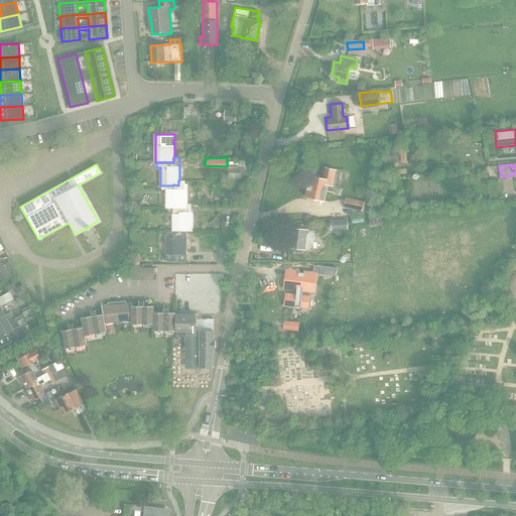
[(326,184),(331,185),(334,169),(321,167),(319,178),(307,176),(303,198),(323,201),(326,184)]
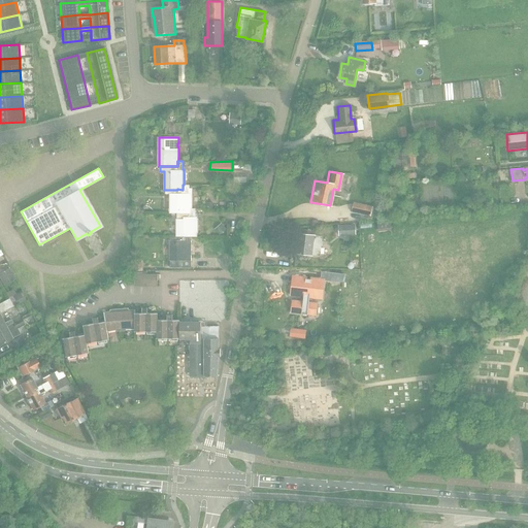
[(189,185),(184,185),(183,185),(183,190),(177,189),(177,190),(165,190),(165,194),(169,194),(169,212),(176,213),(184,213),(184,212),(190,212),(190,208),(191,208),(191,193),(189,193),(189,185)]
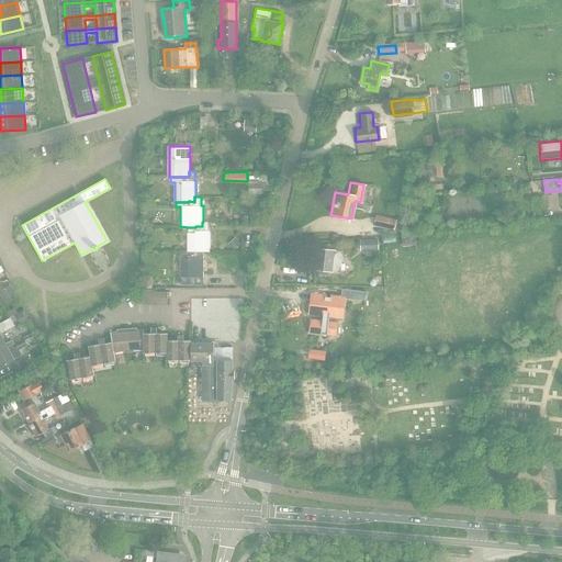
[(372,224),(388,226),(389,216),(374,214),(372,224)]
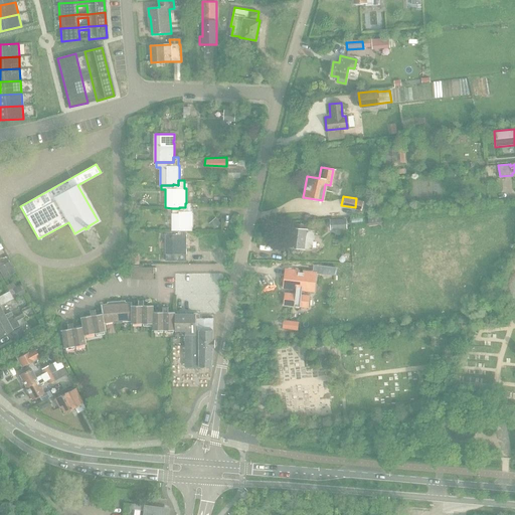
[(191,203),(186,203),(185,203),(185,207),(179,207),(179,208),(172,208),(172,230),(184,230),(192,230),(192,211),(191,211),(191,203)]
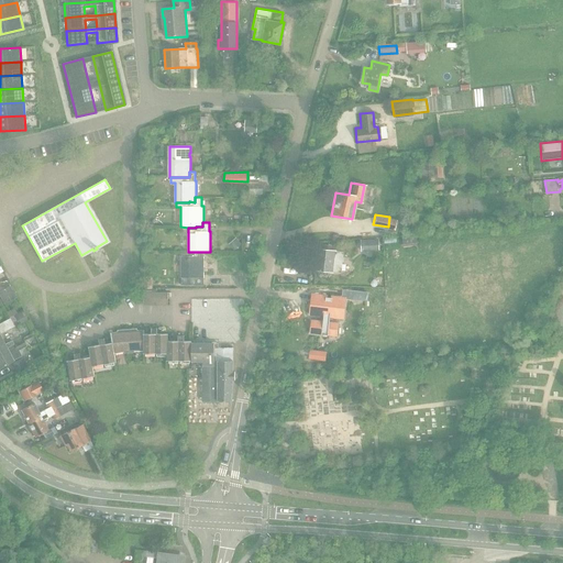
[(403,238),(404,246),(417,245),(417,236),(403,238)]
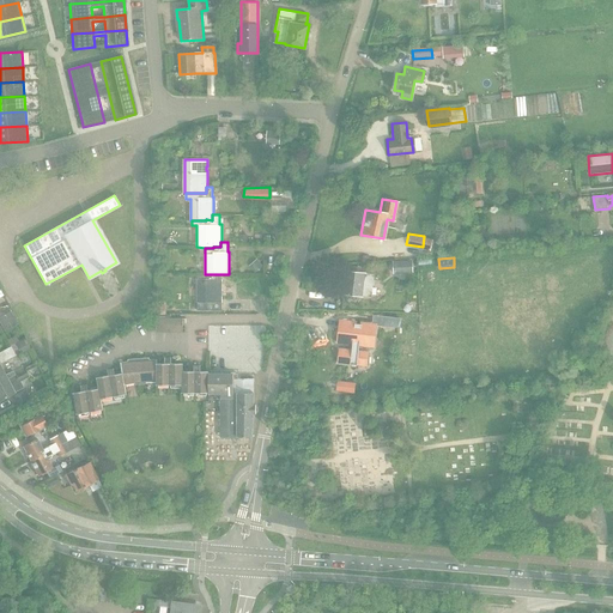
[(393,261),(393,273),(413,273),(413,260),(393,261)]
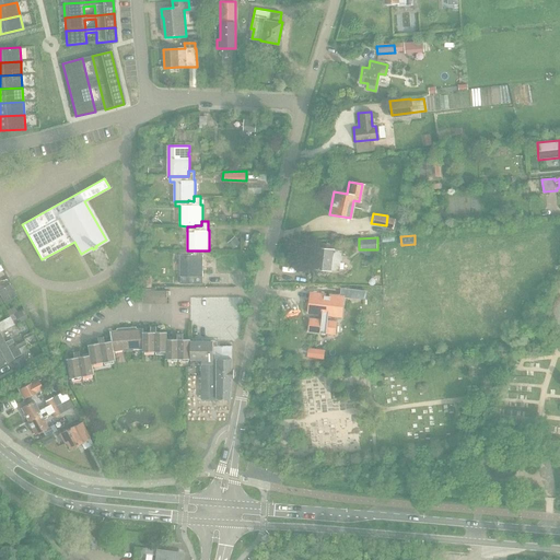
[(329,268),(338,269),(340,248),(314,246),(312,267),(329,269),(329,268)]
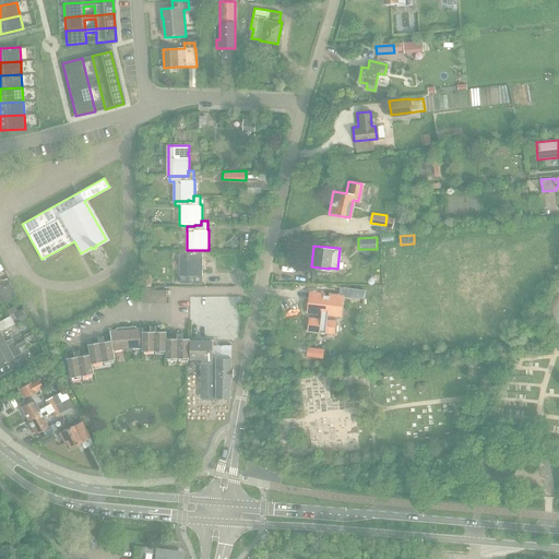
[(200,250),(187,250),(180,250),(179,275),(181,275),(181,283),(194,283),(194,275),(202,275),(202,254),(200,254),(200,250)]
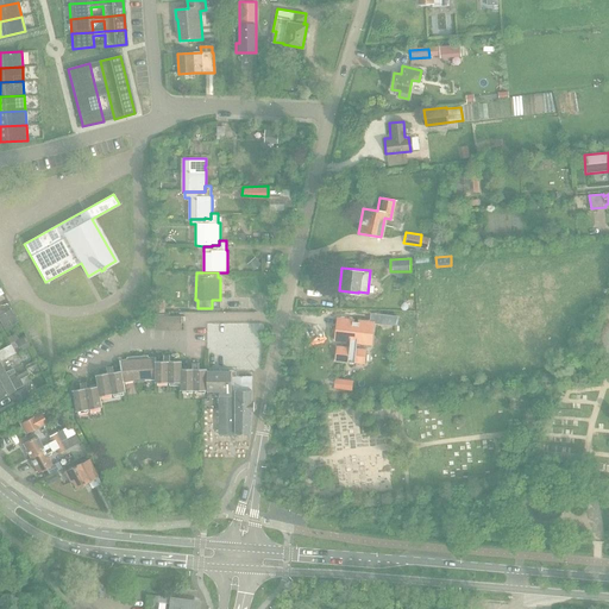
[(155,327),(182,328),(183,315),(156,314),(155,327)]
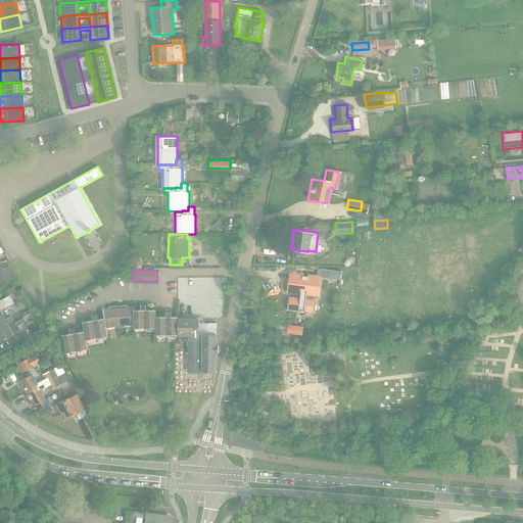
[(308,275),(307,277),(303,276),(303,275),(290,273),(288,292),(300,294),(300,298),(289,297),(288,310),(308,312),(310,300),(305,299),(306,294),(319,296),(321,277),(308,275)]
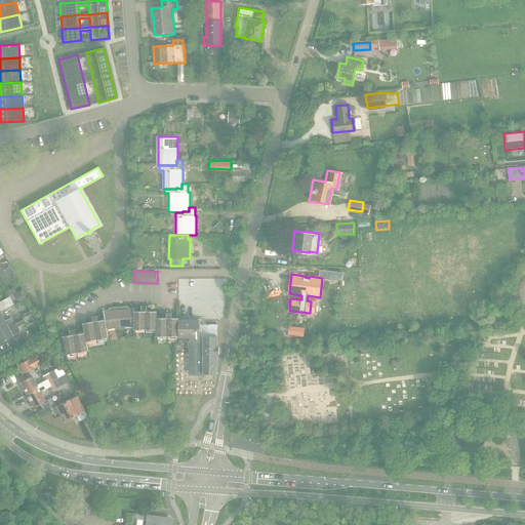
[(0,301),(0,308),(1,310),(12,304),(8,297),(0,301)]
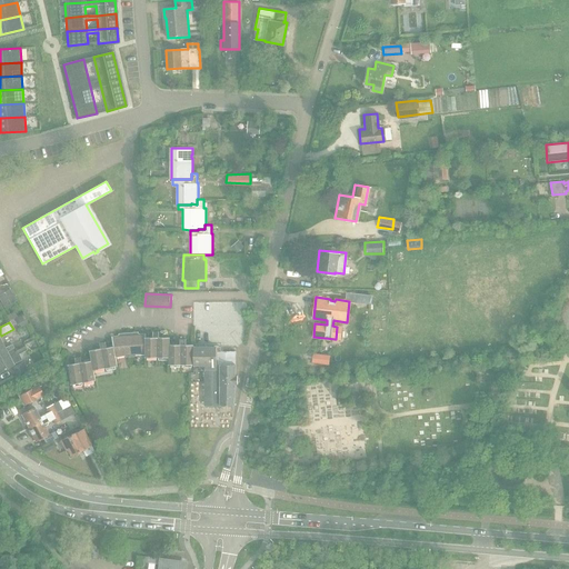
[(136,355),(146,355),(147,337),(146,331),(140,332),(138,331),(128,332),(131,357),(136,356),(136,355)]
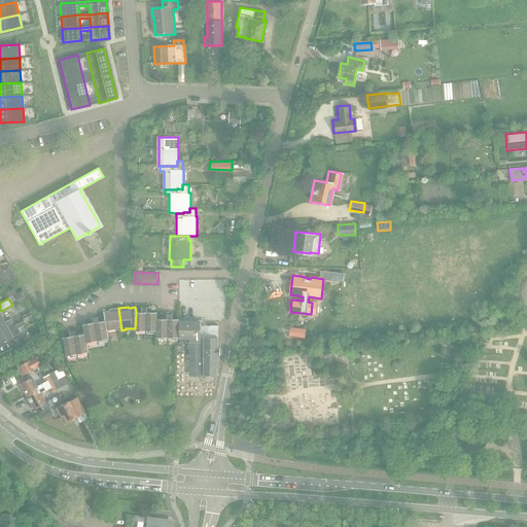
[(156,331),(157,319),(157,312),(148,312),(148,307),(142,307),(142,312),(136,312),(135,328),(135,331),(156,331)]
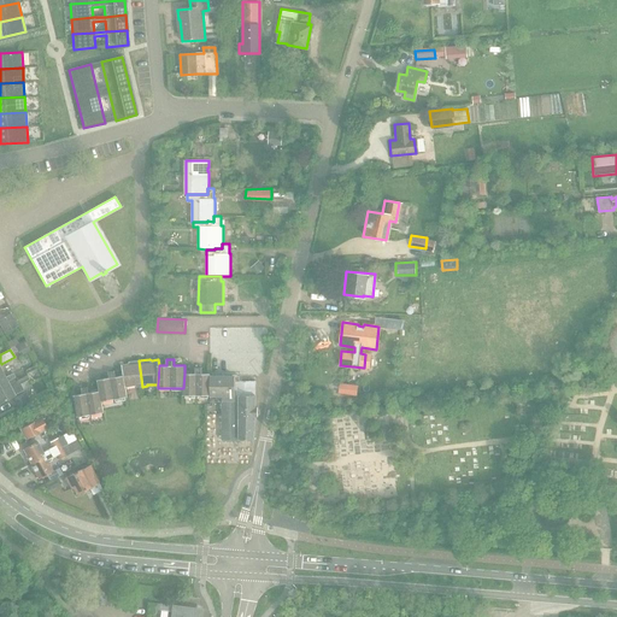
[(136,386),(136,387),(142,387),(139,360),(130,362),(130,364),(122,365),(123,376),(125,387),(136,386)]
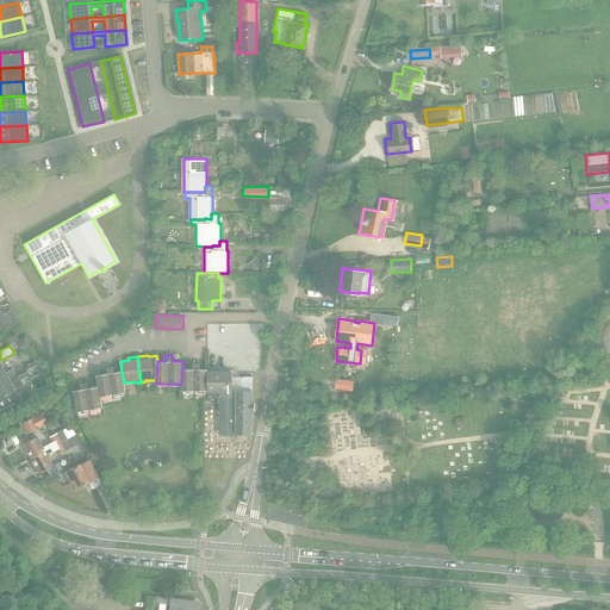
[(0,380),(14,373),(12,369),(5,374),(0,365),(0,380)]
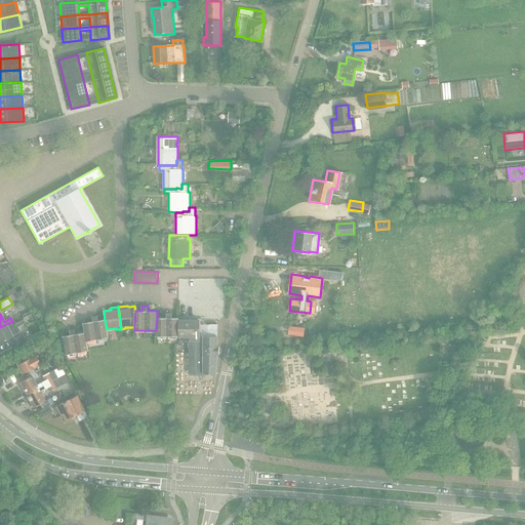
[(178,336),(178,320),(178,318),(172,318),(172,316),(166,315),(166,318),(157,318),(156,330),(156,336),(178,336)]
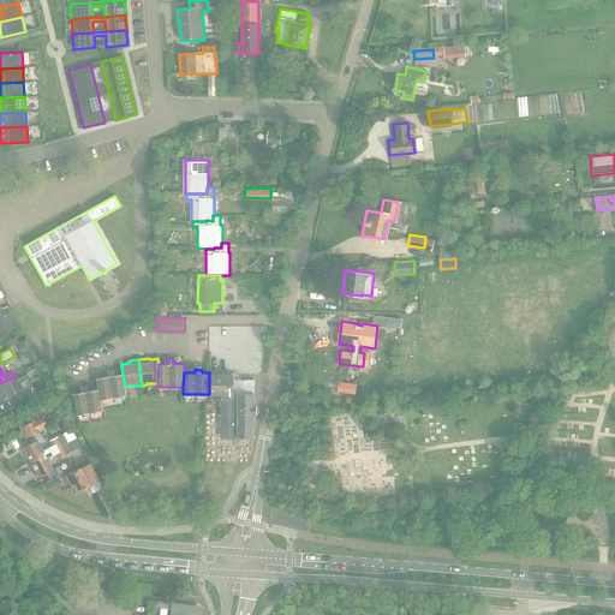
[(123,375),(117,376),(115,370),(109,371),(114,398),(126,395),(125,386),(123,375)]
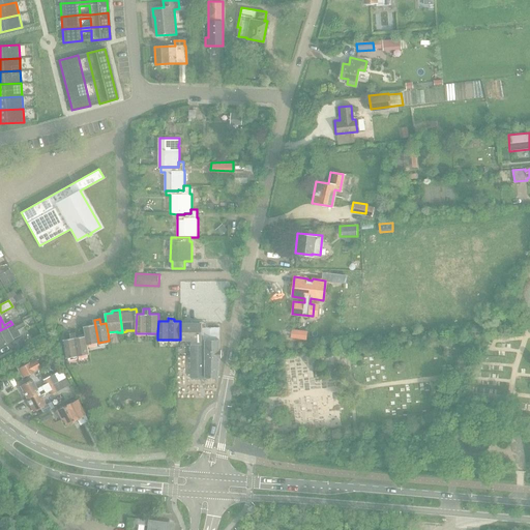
[(12,324),(0,330),(0,346),(12,340),(11,340),(20,334),(17,329),(24,325),(21,320),(12,325),(12,324)]
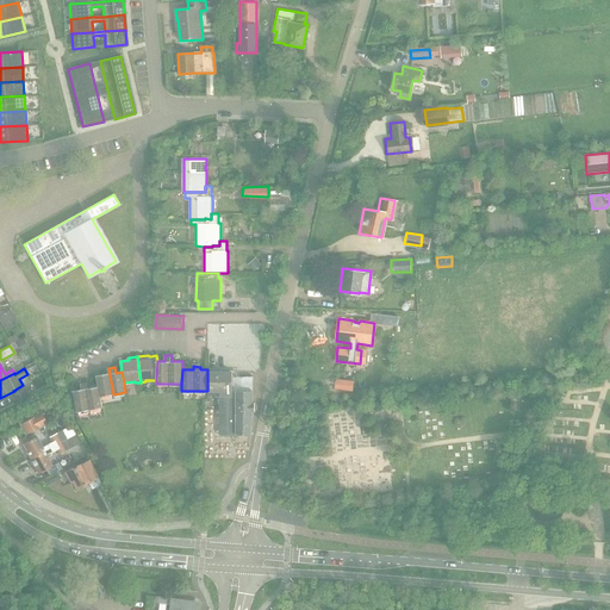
[(97,375),(99,387),(100,397),(113,394),(109,368),(107,368),(109,374),(97,375)]
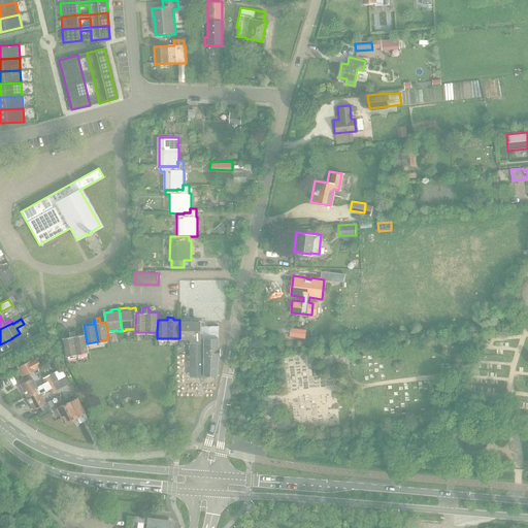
[(179,322),(179,338),(179,339),(190,339),(190,355),(191,376),(217,376),(219,357),(221,357),(221,349),(220,349),(219,326),(205,327),(205,322),(179,322)]
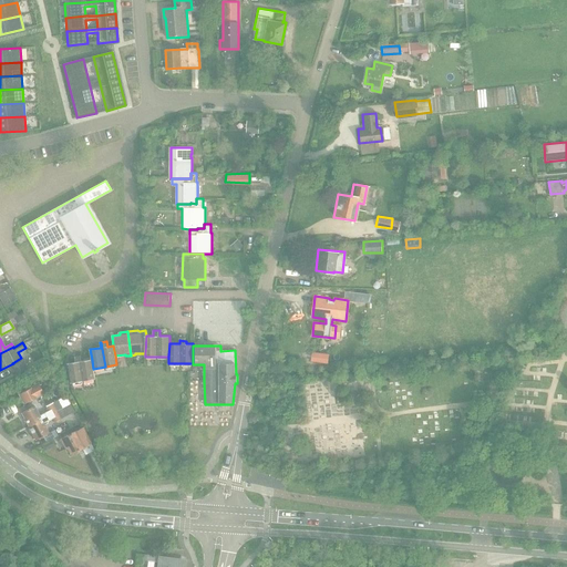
[(95,379),(93,369),(92,360),(82,361),(82,357),(74,358),(75,362),(68,364),(71,383),(95,379)]
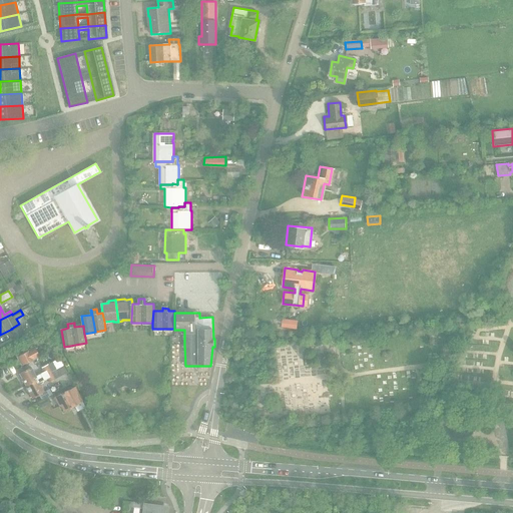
[(12,338),(21,333),(18,327),(8,332),(12,338)]
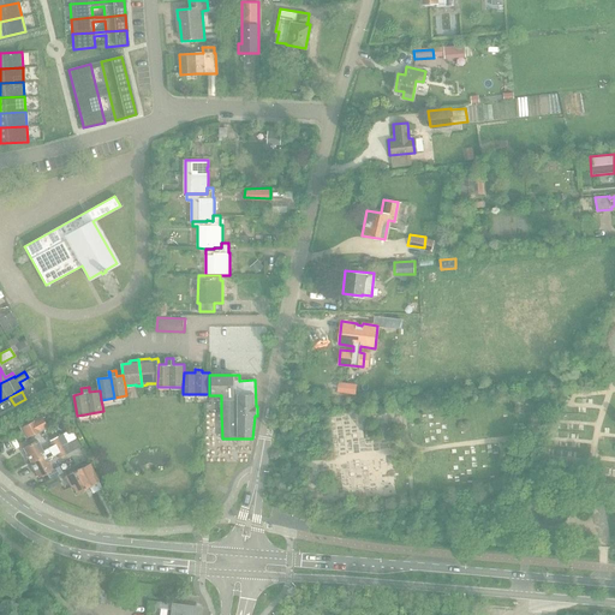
[(21,428),(25,437),(47,427),(41,417),(21,428)]
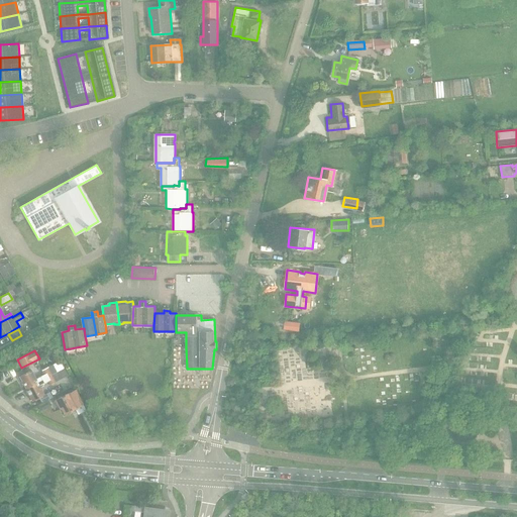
[(25,390),(52,376),(50,375),(58,372),(54,365),(41,372),(43,376),(35,380),(30,371),(19,377),(25,390)]
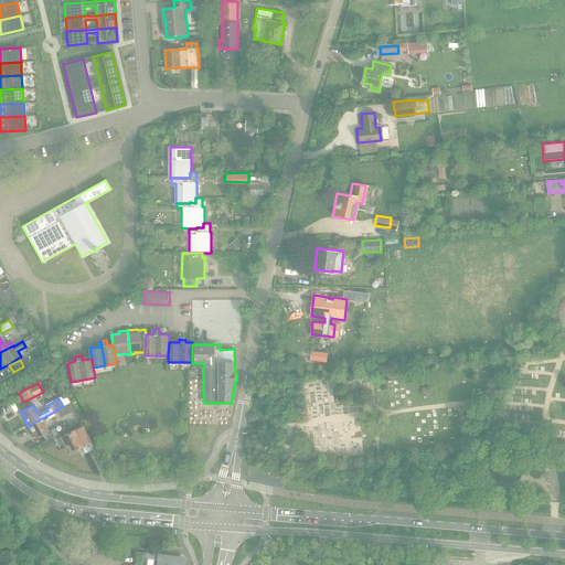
[(56,411),(28,426),(35,439),(49,433),(43,422),(52,417),(54,422),(60,418),(56,411)]
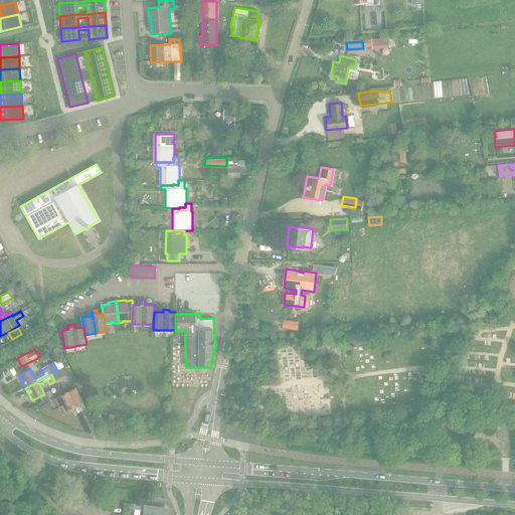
[(73,401),(78,399),(73,389),(68,392),(68,391),(55,398),(59,407),(60,406),(63,412),(64,411),(64,412),(70,410),(69,409),(75,406),(73,401)]
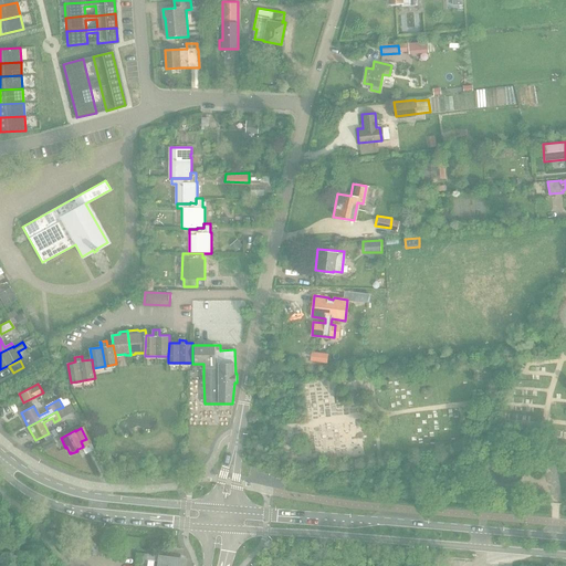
[(174,565),(175,559),(157,556),(156,565),(174,565)]
